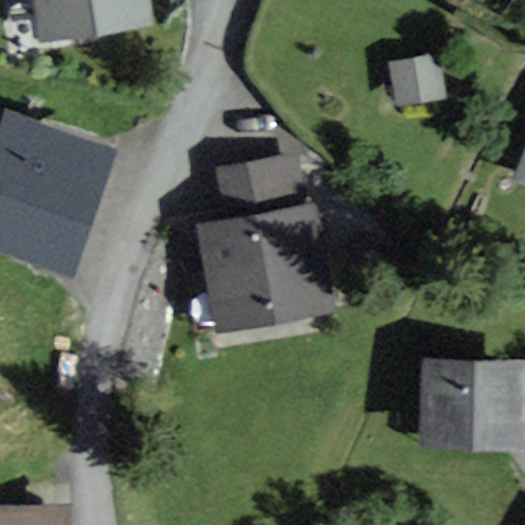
[(152,23),(148,0),(34,0),(41,40),(152,23)]
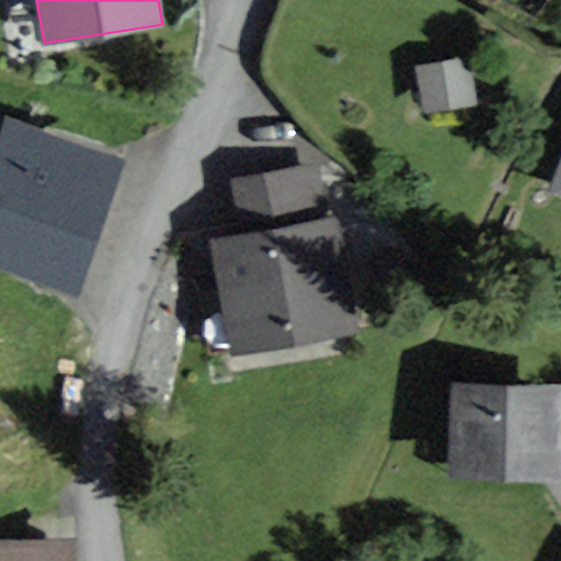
[(478,105),(467,56),(415,67),(426,117),(478,105)]
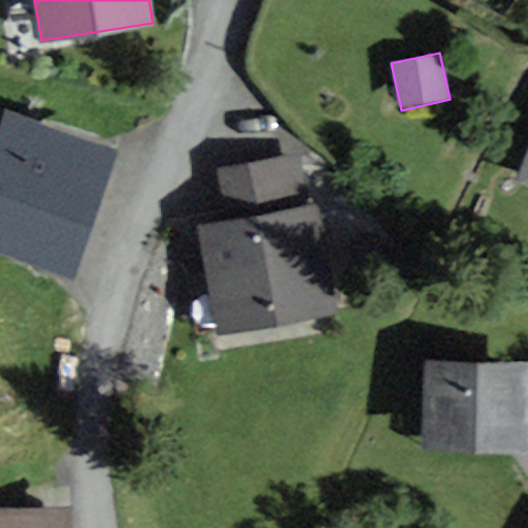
[(119,153),(6,114),(0,131),(0,251),(75,277),(119,153)]
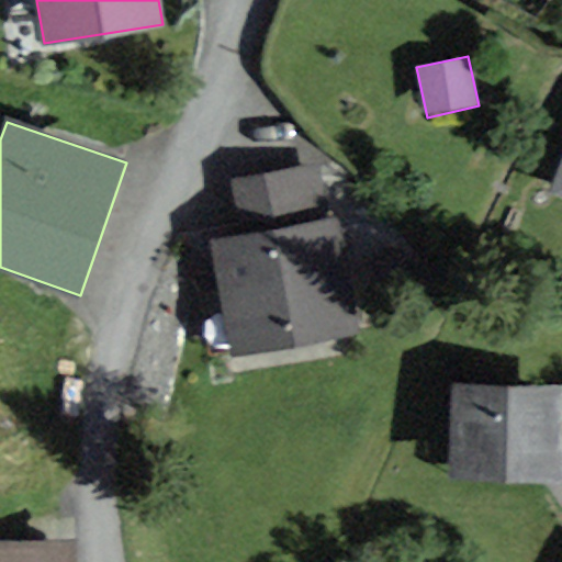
[(561,165),(550,197),(561,201),(561,165)]
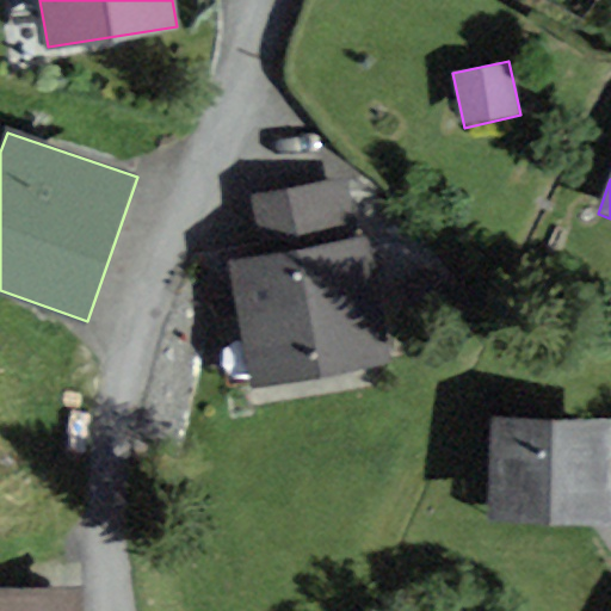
[(356,240),(347,183),(252,197),(261,255),(228,260),(238,322),(247,384),(392,362),(372,236),(356,240)]
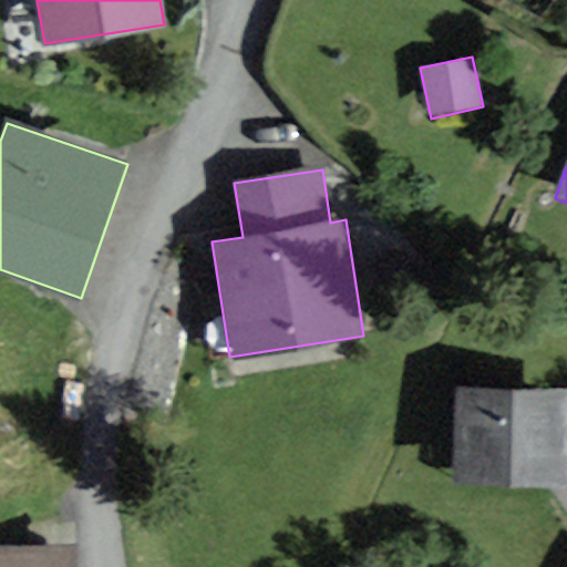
[(566,389),(454,390),(454,484),(566,483),(566,389)]
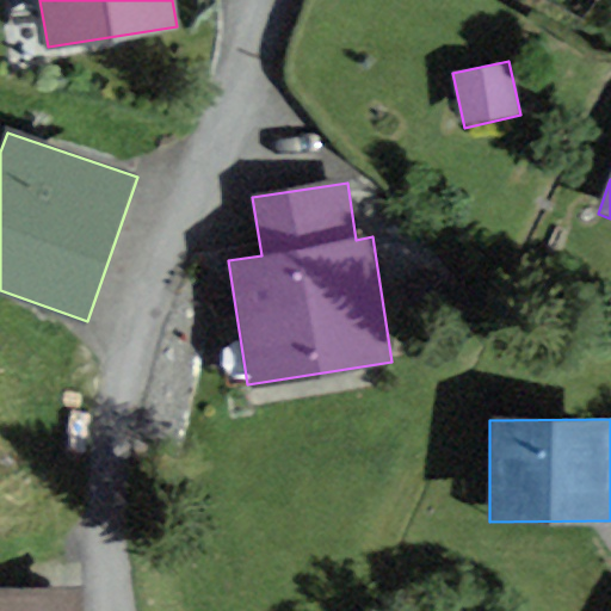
[(0,610),(92,610),(93,591),(0,590),(0,610)]
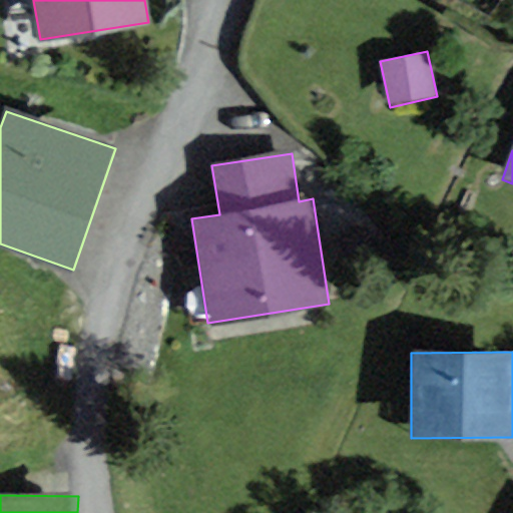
All buildings are outlined.
